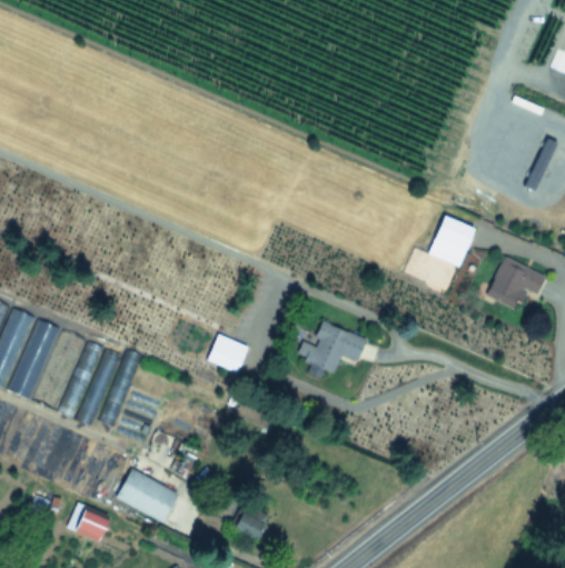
[(562,137),(537,128),(525,166),(548,173),(562,137)]
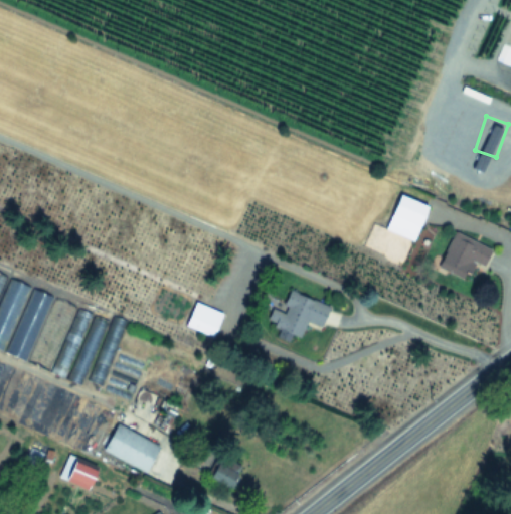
[(429,205),(400,195),(388,231),(415,240),(429,205)]
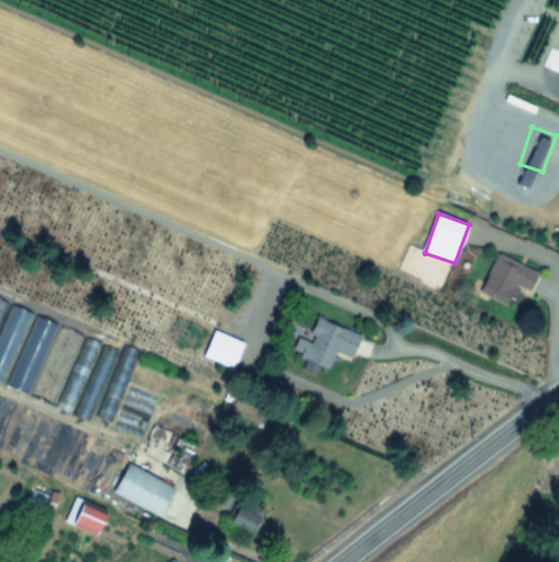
[(534,293),(541,271),(496,255),(485,289),(516,300),(521,288),(534,293)]
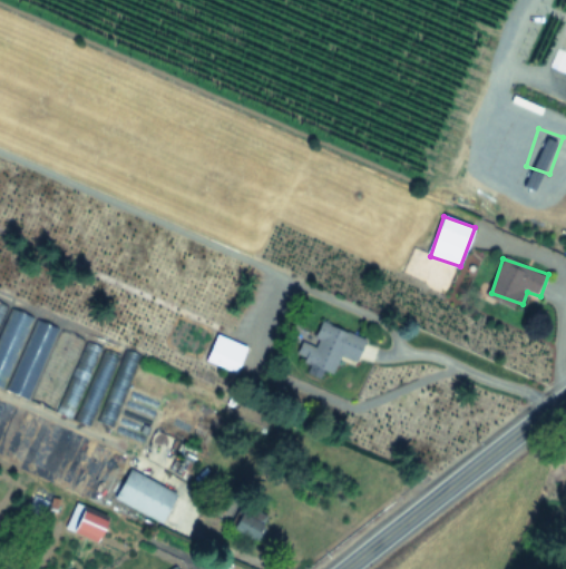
[(0,388),(94,424),(96,420),(115,428),(143,357),(126,351),(125,354),(11,310),(12,306),(0,301),(0,388)]
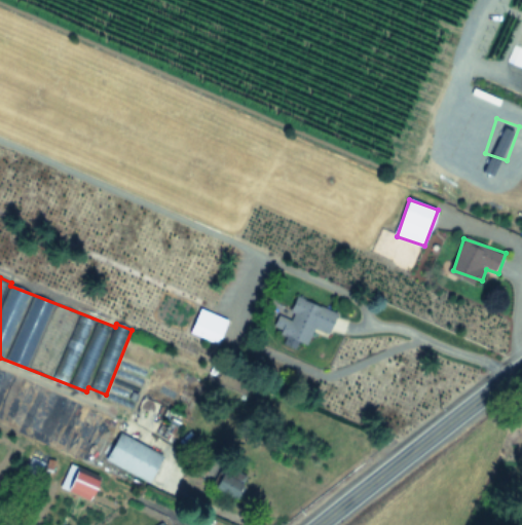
[(280,315),(273,332),(287,336),(284,343),(310,352),(318,331),(330,336),(338,311),(298,298),(290,320),(280,315)]
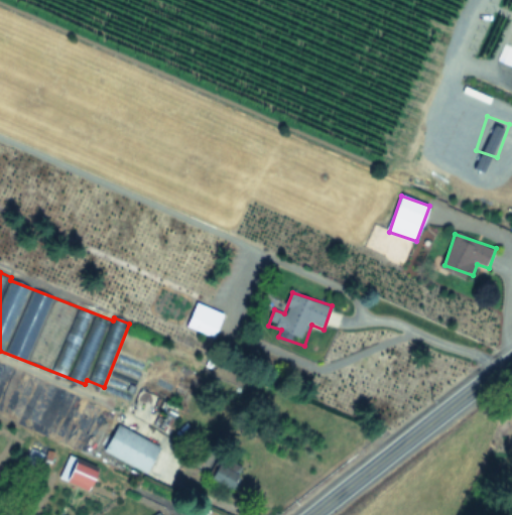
[(216,339),(226,314),(198,302),(187,327),(216,339)]
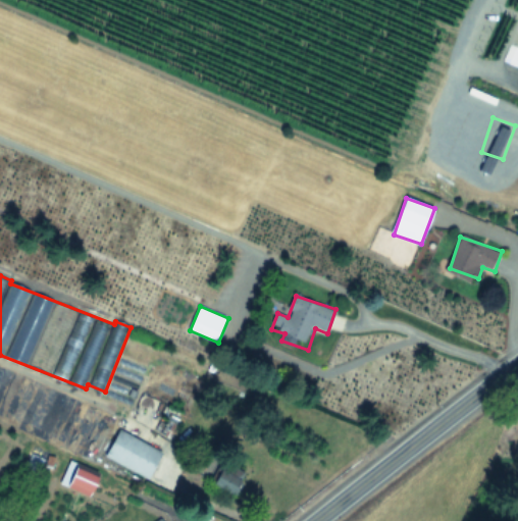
[(150,478),(162,451),(117,431),(105,459),(150,478)]
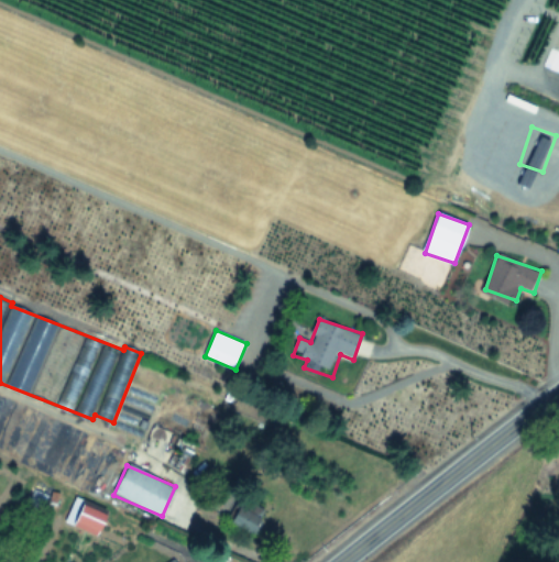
[(231,522),(253,535),(265,510),(243,498),(231,522)]
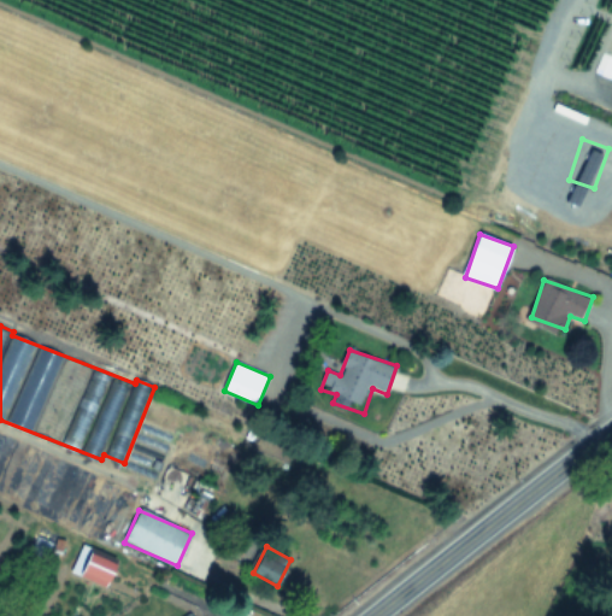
[(111,581),(117,556),(82,547),(76,573),(111,581)]
